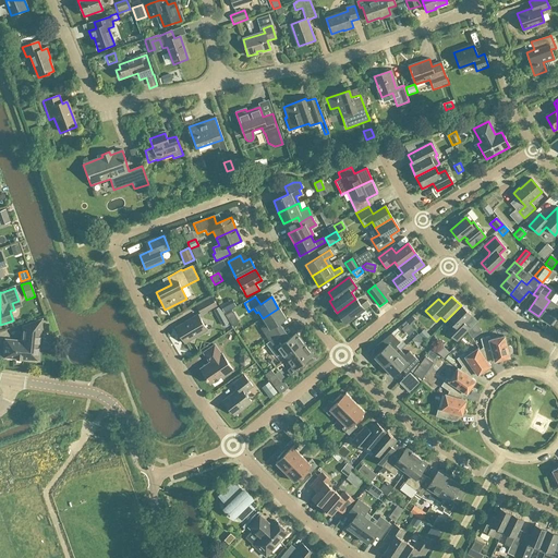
[(211,298),(195,306),(201,316),(217,306),(211,298)]
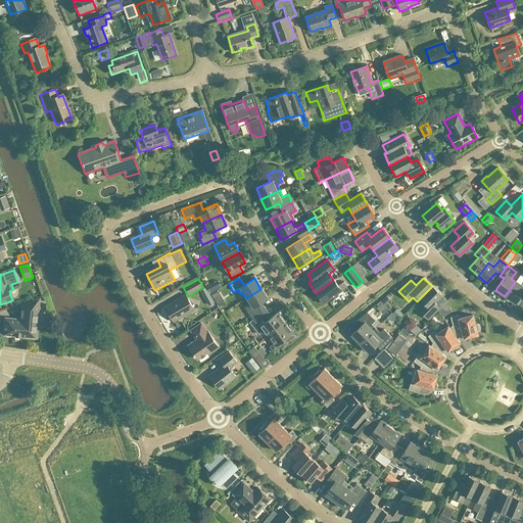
[(338,286),(333,280),(316,293),(324,303),(341,291),(346,287),(343,282),(338,286)]
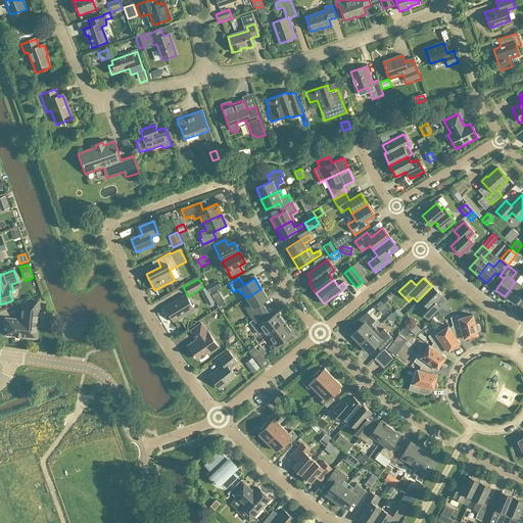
[(522,281),(520,285),(515,282),(505,296),(515,303),(522,292),(522,281)]
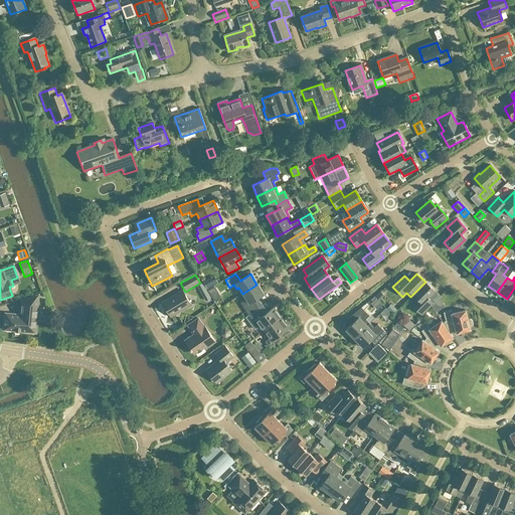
[(434,291),(425,282),(410,297),(414,302),(411,305),(421,315),(433,303),(427,298),(434,291)]
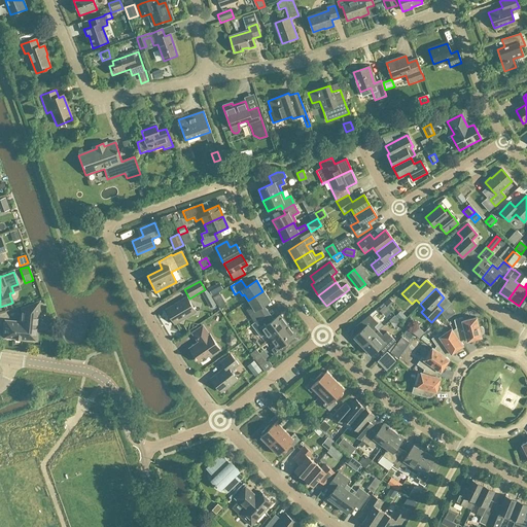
[(213,300),(207,289),(202,292),(208,303),(213,300)]
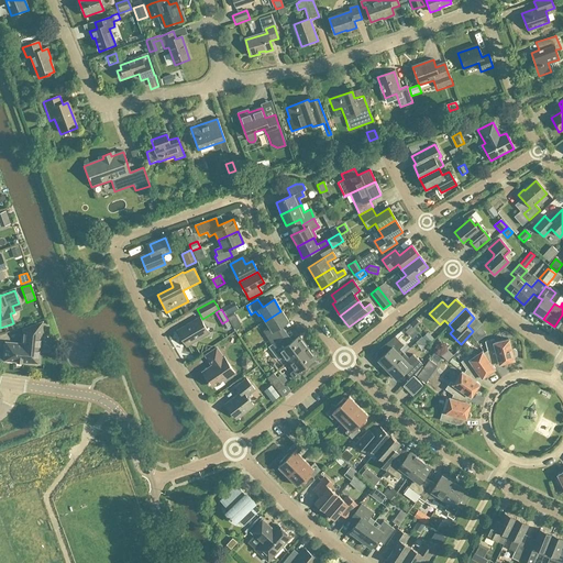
[(280,311),(265,321),(269,328),(263,332),(272,345),(282,338),(277,329),(288,322),(280,311)]
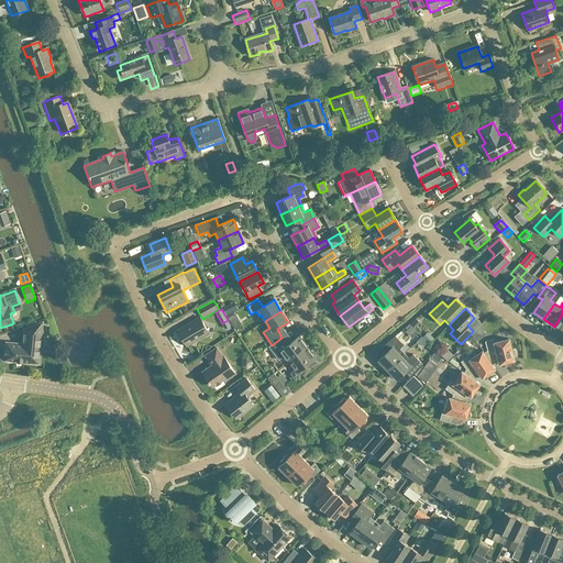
[(199,318),(177,331),(186,346),(208,333),(199,318)]
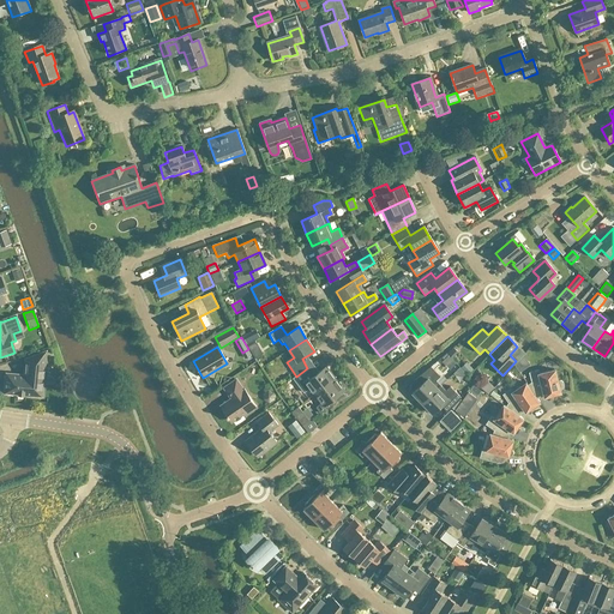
[(4,386),(2,393),(41,398),(46,351),(24,360),(23,375),(5,374),(5,375),(2,378),(2,384),(4,386)]
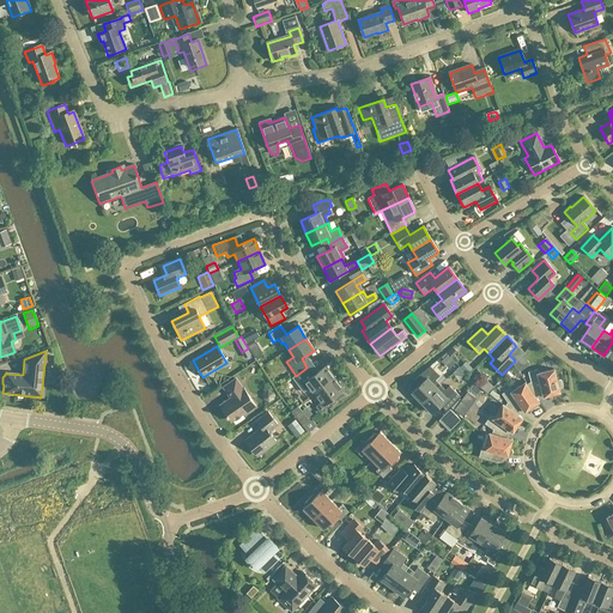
[(529,365),(522,356),(513,365),(519,372),(529,365)]
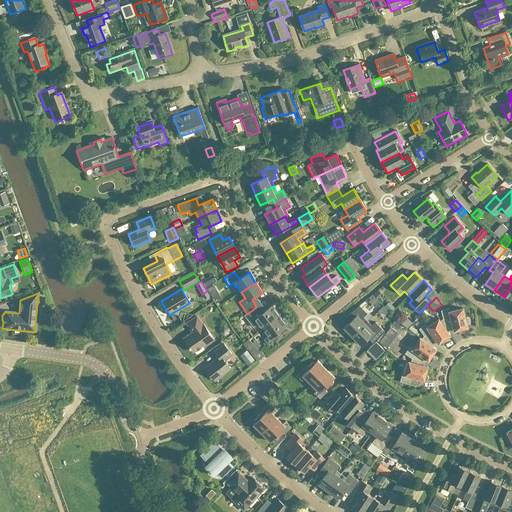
[(213,312),(220,308),(216,302),(209,306),(213,312)]
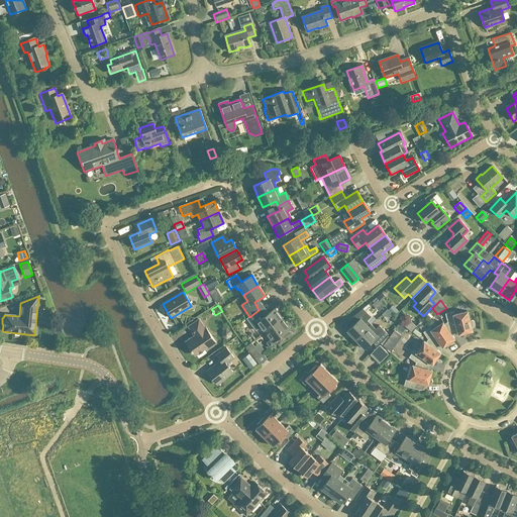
[(392,306),(388,310),(394,316),(398,312),(392,306)]
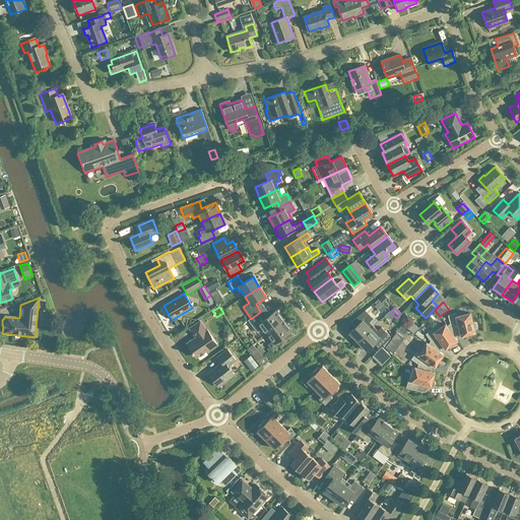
[(261,312),(260,312),(251,319),(248,321),(257,333),(262,329),(266,334),(283,321),(275,311),(266,318),(261,312)]
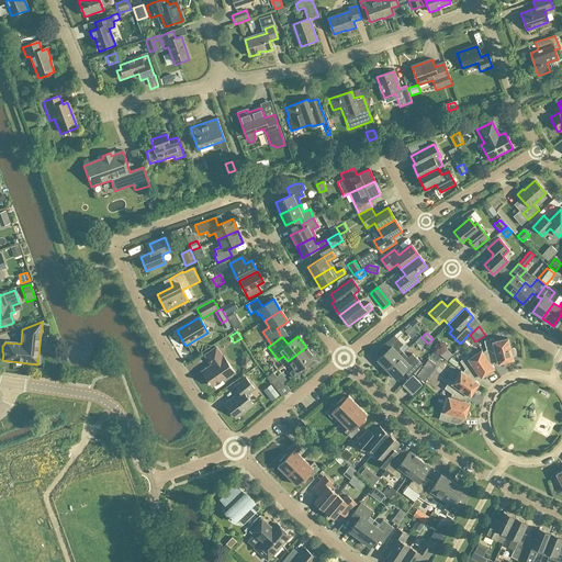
[(386,370),(403,353),(398,349),(403,345),(394,336),(379,348),(384,353),(378,360),(386,370)]
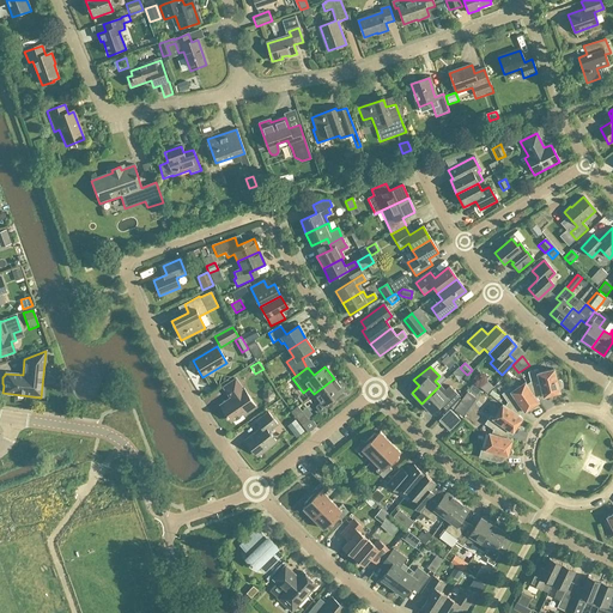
[(473,381),(479,374),(474,369),(468,376),(473,381)]
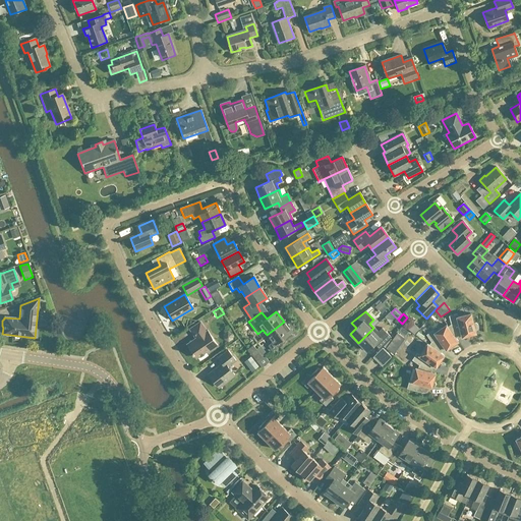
[(451,325),(447,327),(455,339),(459,336),(461,335),(462,338),(475,334),(475,332),(477,330),(477,328),(477,326),(475,325),(473,324),(470,314),(457,317),(456,314),(449,316),(451,325)]
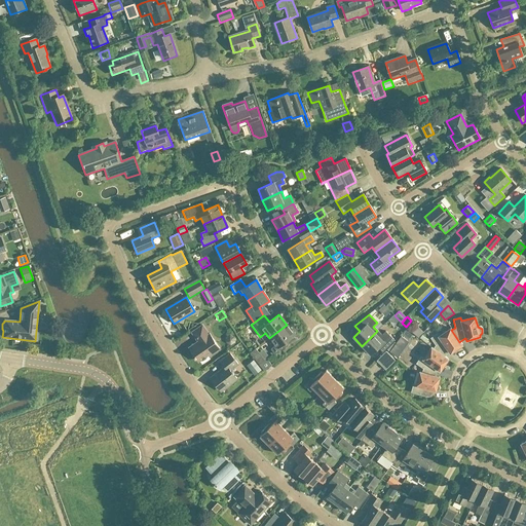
[(287,325),(269,338),(275,346),(270,349),(274,354),(285,346),(283,344),(295,335),(287,325)]
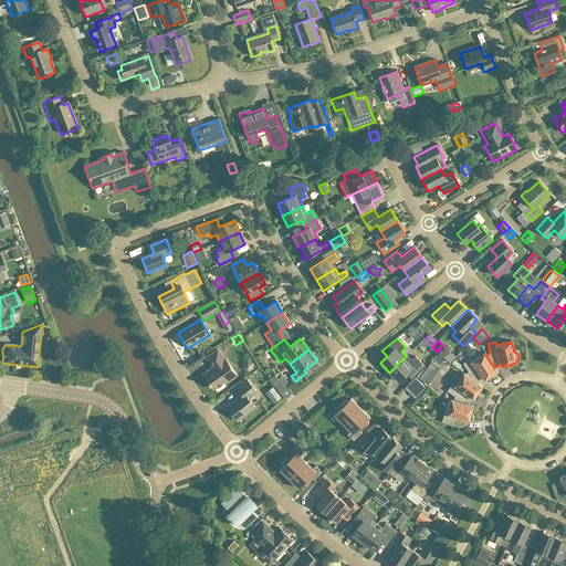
[(217,350),(206,358),(212,368),(202,375),(212,389),(224,381),(226,383),(236,376),(224,359),(223,360),(217,350)]
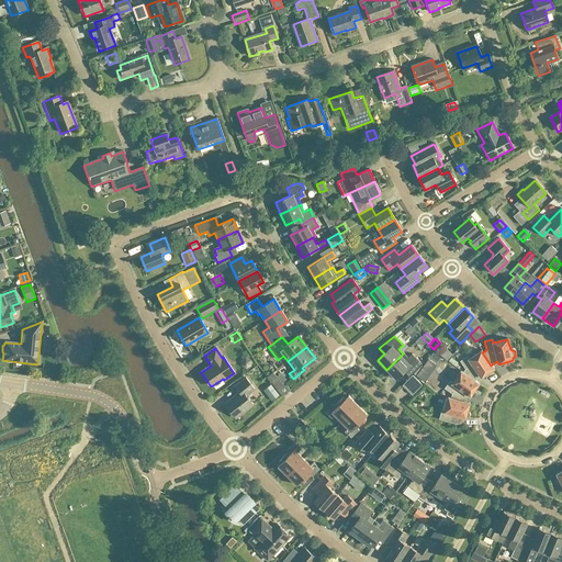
[(467,357),(460,362),(465,370),(462,372),(475,381),(478,378),(480,375),(481,378),(494,369),(491,366),(482,352),(481,351),(469,359),(467,357)]
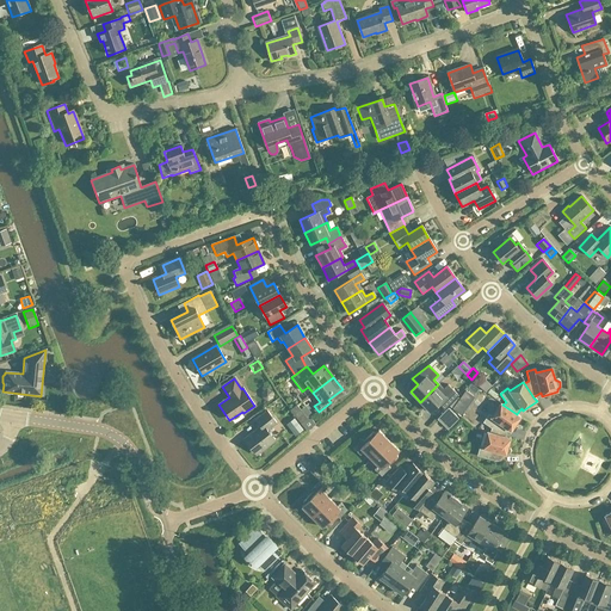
[(443,389),(438,384),(420,402),(430,412),(438,405),(444,411),(458,396),(448,386),(443,389)]
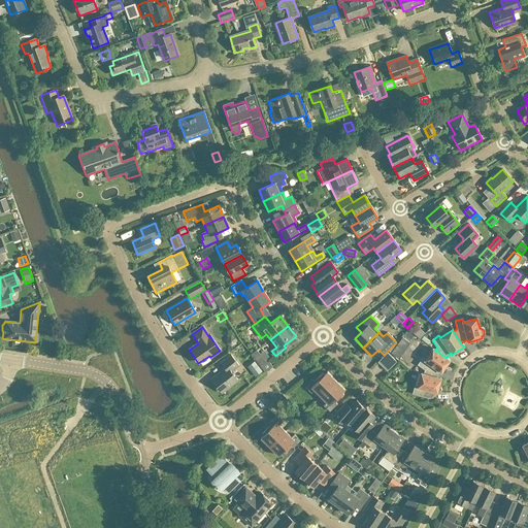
[(396,344),(389,352),(395,359),(403,351),(396,344)]
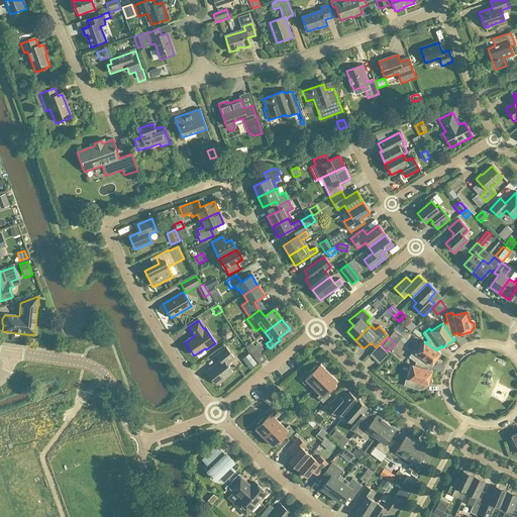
[(413,351),(409,357),(415,363),(414,367),(428,370),(429,366),(430,364),(432,366),(440,353),(437,350),(425,342),(424,341),(416,352),(413,351)]
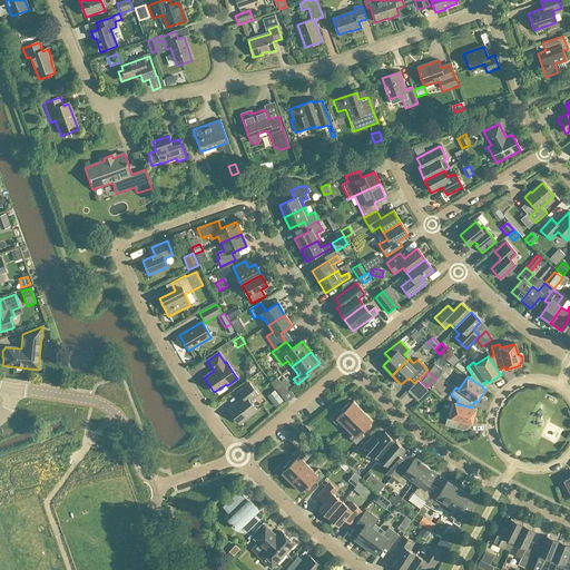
[(276,379),(271,383),(281,395),(286,391),(276,379)]
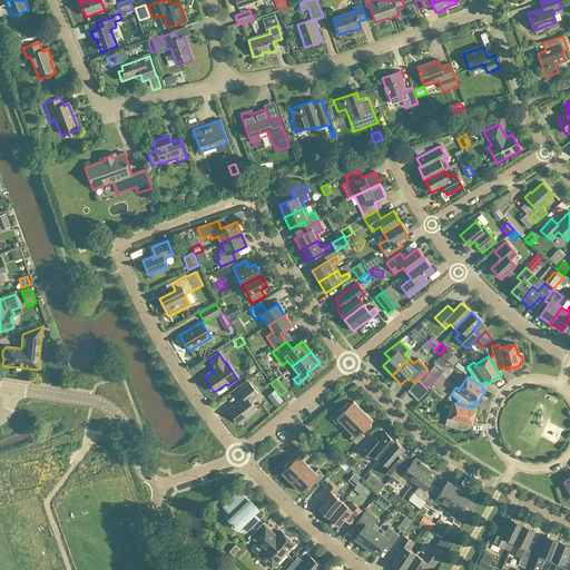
[(418,382),(408,392),(418,402),(428,392),(418,382)]
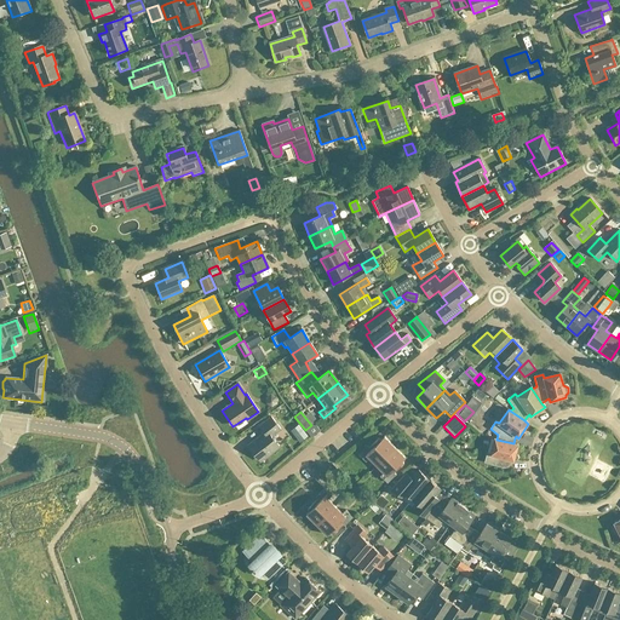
[(264,434),(247,447),(257,458),(259,458),(263,463),(264,463),(262,460),(279,447),(273,440),(273,436),(280,430),(270,418),(259,426),(264,434)]
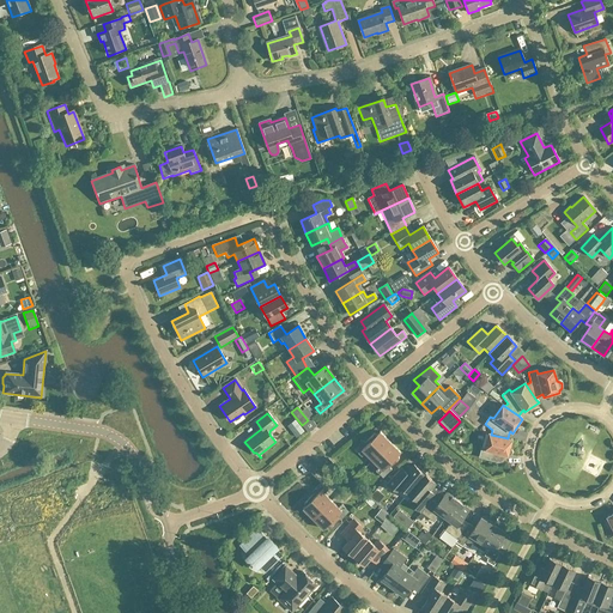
[(299,426),(291,432),(296,438),(304,432),(299,426)]
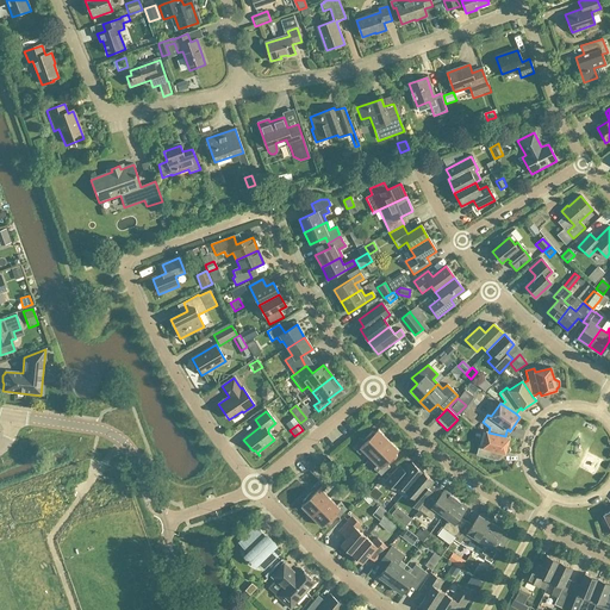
[(369,459),(387,441),(378,430),(374,434),(372,431),(362,441),(361,439),(352,448),(360,455),(363,452),(369,459)]
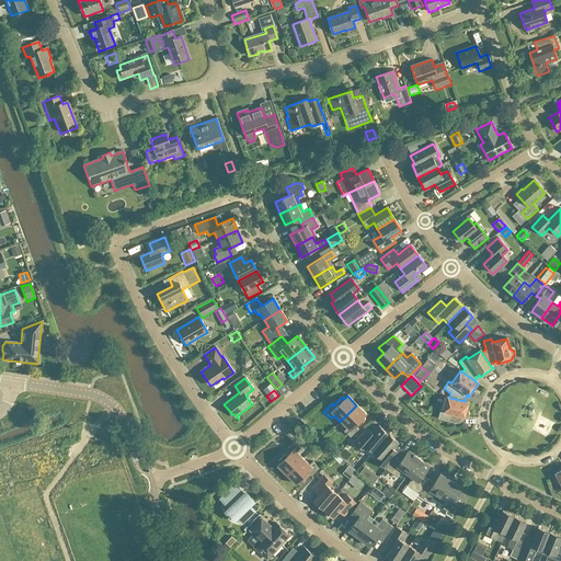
[(441,411),(438,419),(454,423),(457,424),(460,422),(461,420),(462,418),(465,418),(469,402),(465,401),(449,398),(447,397),(444,411),(441,411)]
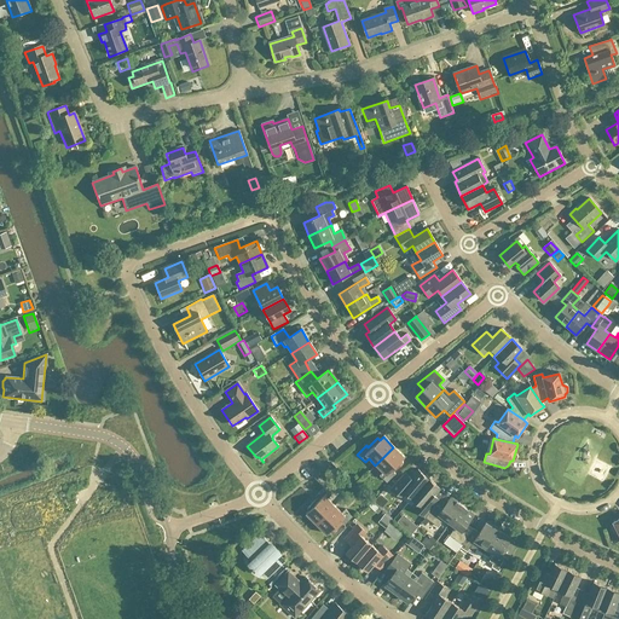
[(404,457),(393,447),(375,466),(382,473),(379,475),(386,484),(395,474),(393,473),(403,463),(400,461),(404,457)]
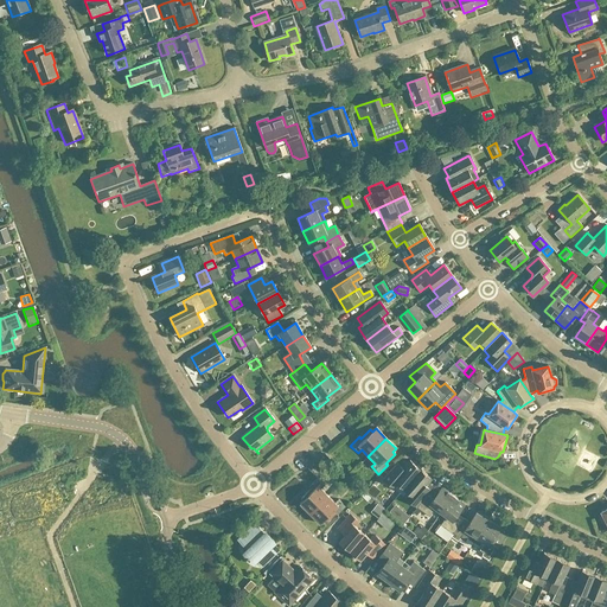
[(403,490),(420,471),(409,461),(400,472),(394,467),(383,479),(395,490),(398,485),(403,490)]
